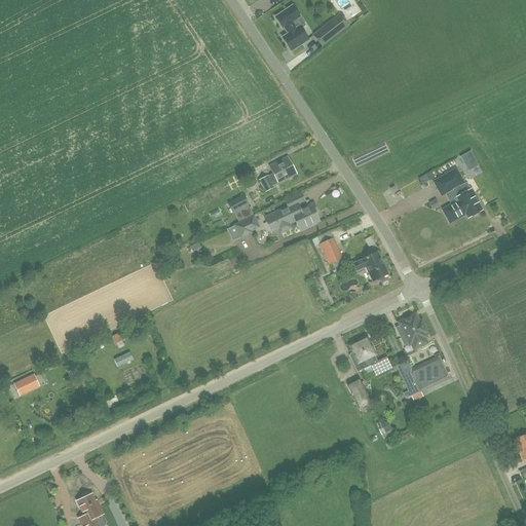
[(291,51),(308,40),(300,29),(297,31),(292,23),(300,17),(293,6),(275,17),(283,29),(284,28),(288,34),(283,38),(291,51)]
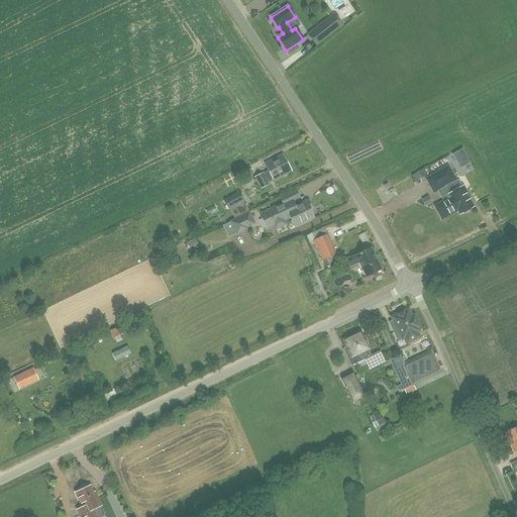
[(316,45),(341,26),(333,15),(308,35),(316,45)]
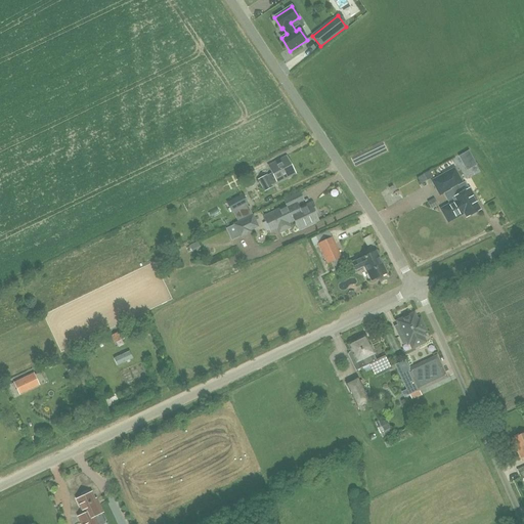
[(467,171),(477,166),(469,150),(459,157),(467,171)]
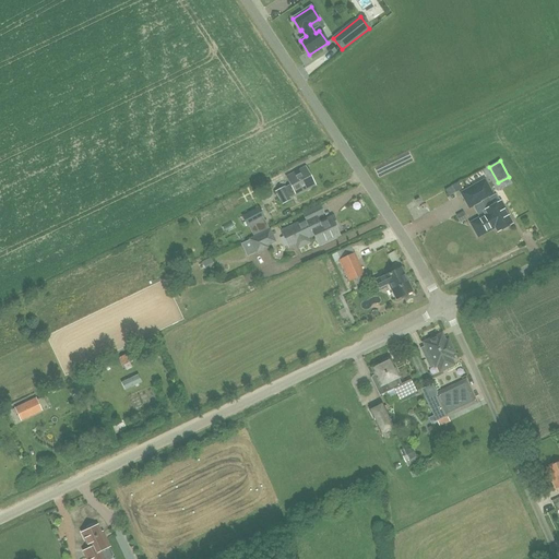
[(286,176),(290,185),(286,188),(285,187),(275,192),(282,204),(292,199),(296,195),(297,197),(317,186),(306,166),(286,176)]
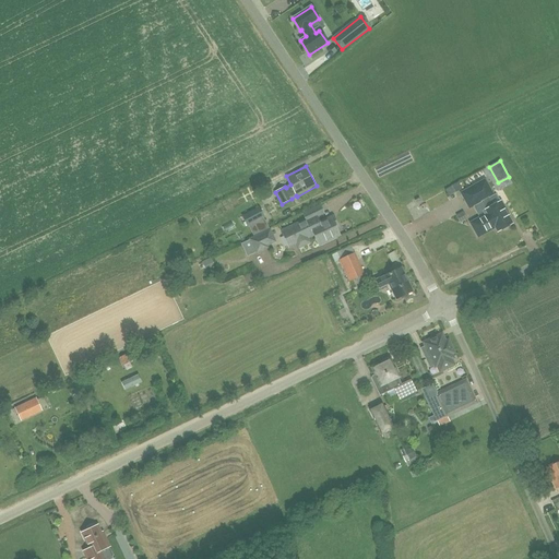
[(263,191),(273,187),(271,179),(260,185),(263,191)]
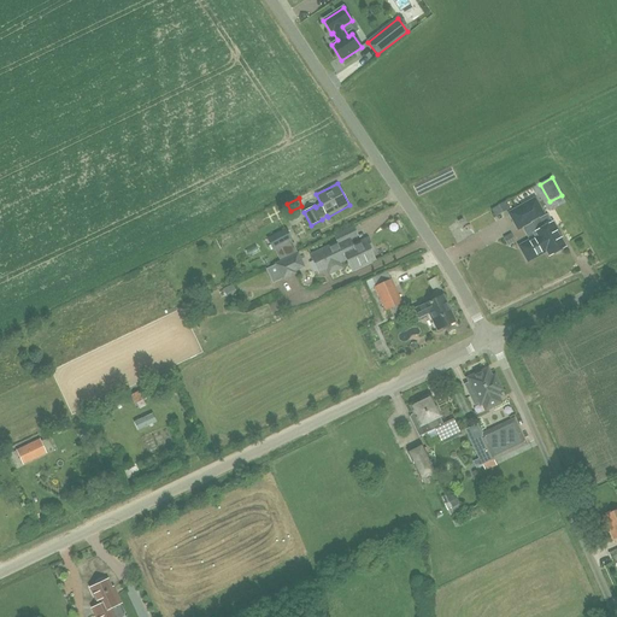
[(533,222),(540,235),(541,235),(522,246),(530,260),(548,251),(552,256),(556,253),(558,254),(562,252),(563,250),(566,247),(562,238),(563,238),(554,222),(546,227),(541,217),(546,215),(538,199),(511,213),(521,229),(533,222)]
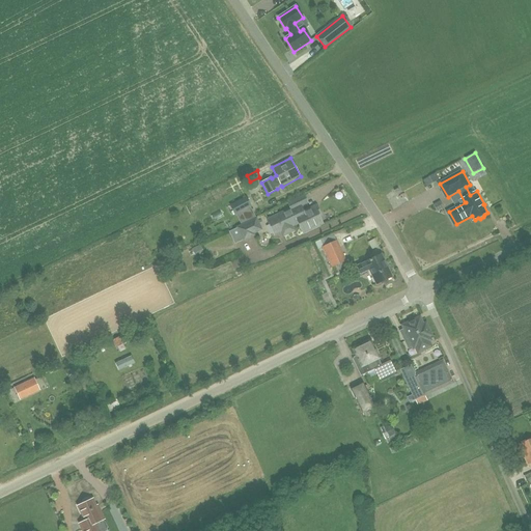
[(438,174),(426,182),(430,188),(442,180),(438,174)]
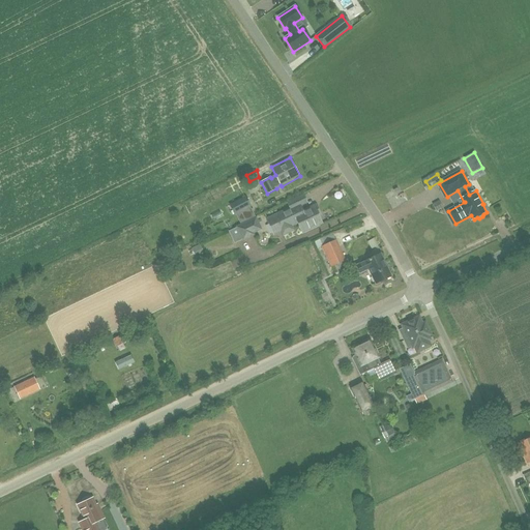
[(406,192),(390,198),(394,209),(410,203),(406,192)]
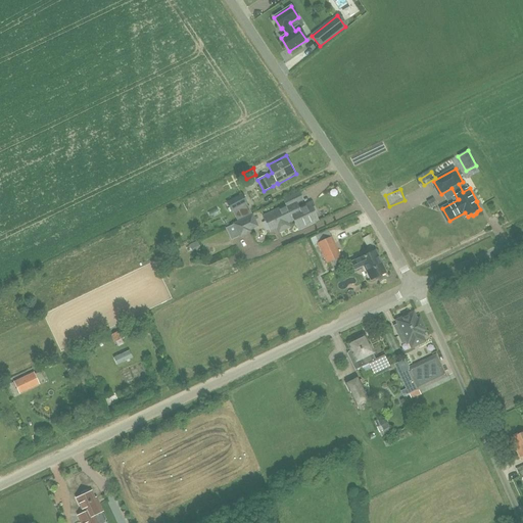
[(301,192),(292,195),(286,198),(289,205),(266,216),(272,230),(279,226),(280,229),(283,230),(289,227),(290,224),(289,222),(295,219),(300,228),(319,220),(316,211),(318,210),(314,202),(300,208),(297,201),(304,198),(301,192)]
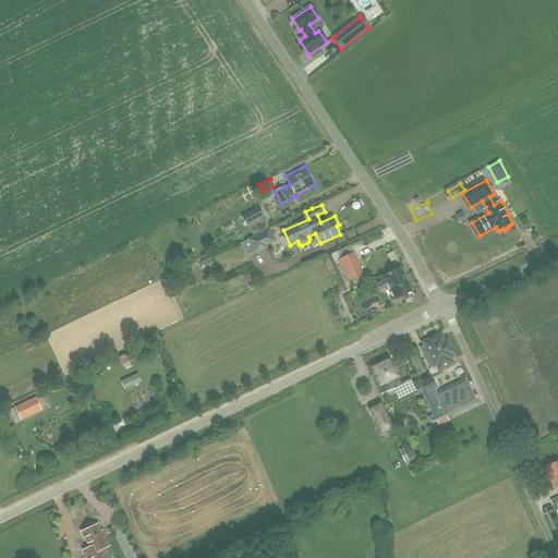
[(258,207),(243,215),(253,235),(269,227),(258,207)]
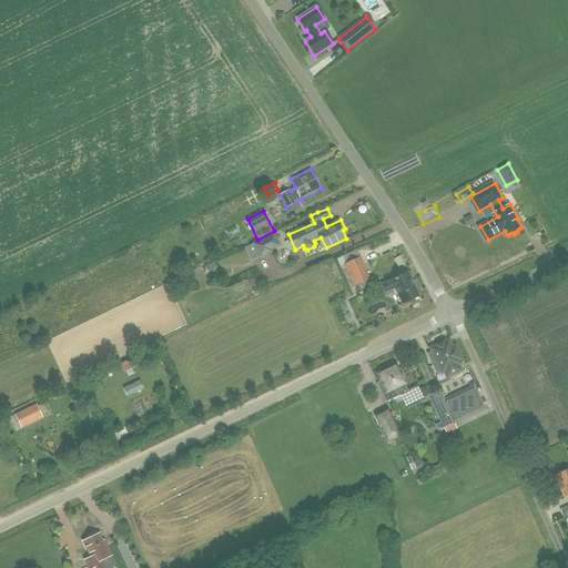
[(240,225),(229,232),(232,237),(243,231),(240,225)]
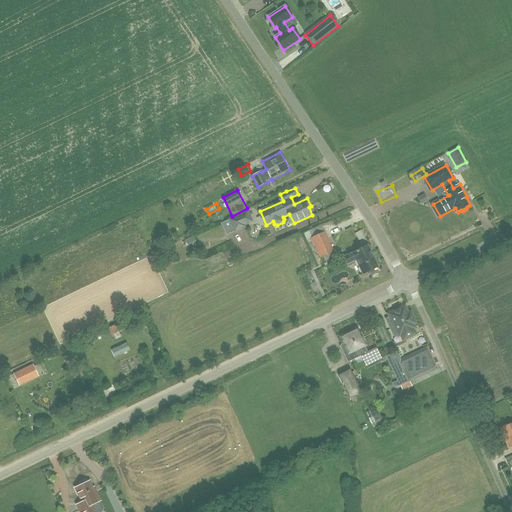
[(340,207),(310,218),(312,224),(342,213),(340,207)]
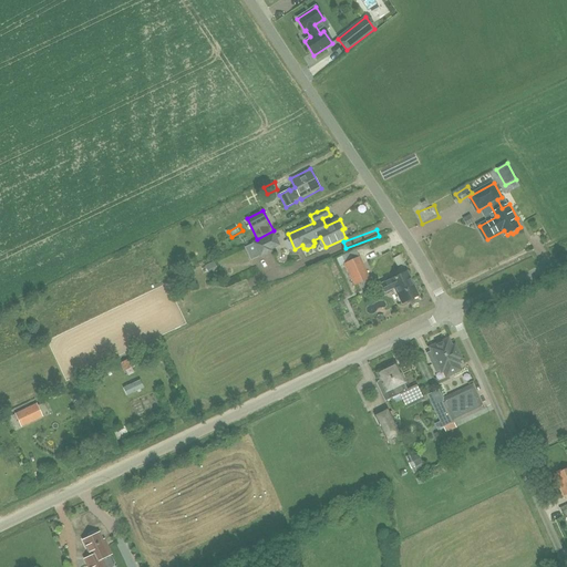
[(253,257),(271,248),(280,244),(276,234),(248,246),(253,257)]
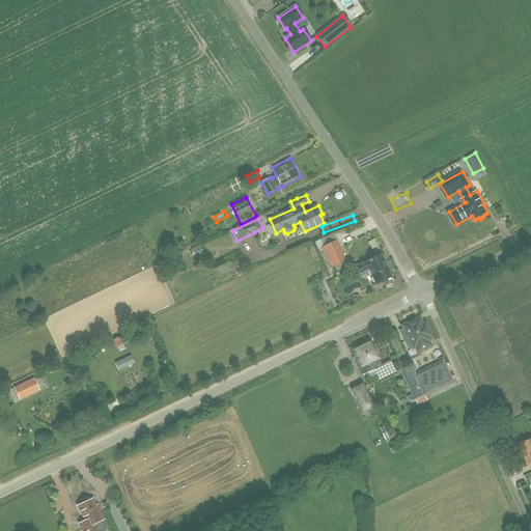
[(375,250),(382,247),(379,240),(372,243),(375,250)]
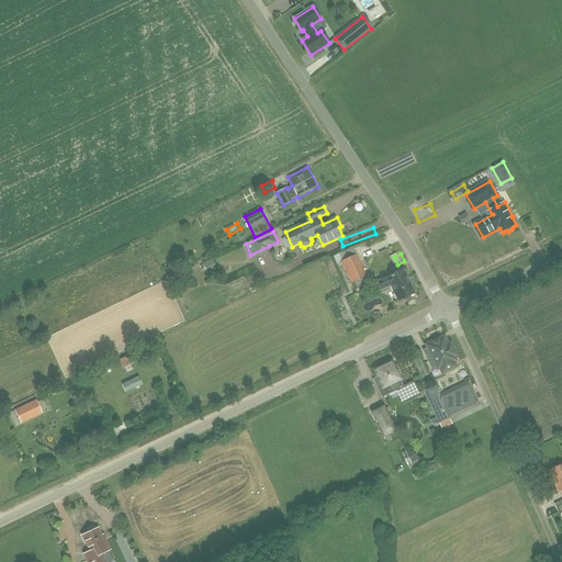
[(351,284),(368,277),(357,255),(341,261),(351,284)]
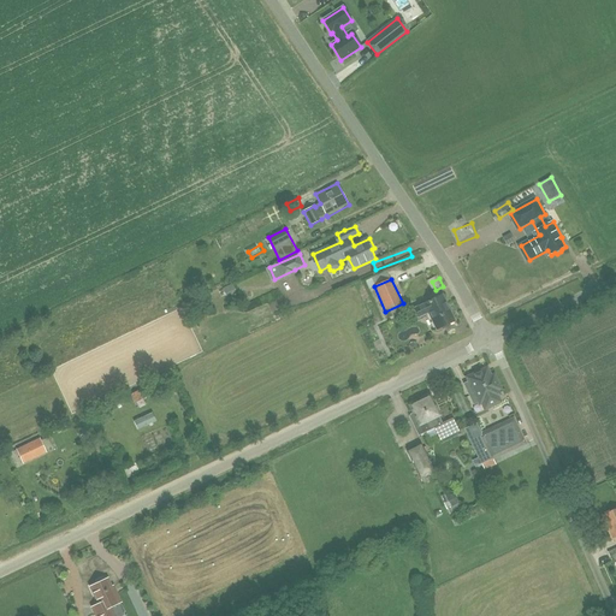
[(201,298),(205,306),(220,297),(217,291),(201,298)]
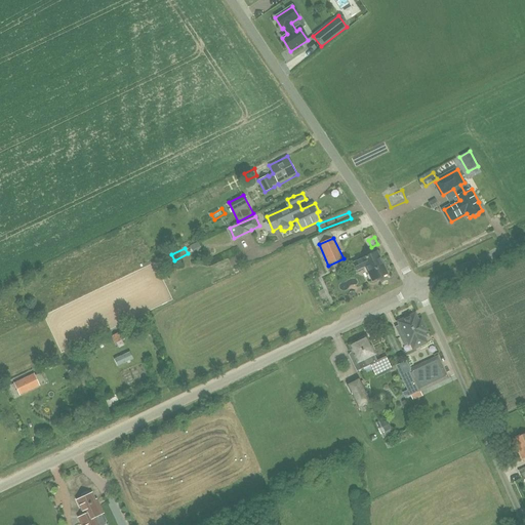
[(371,282),(389,274),(377,250),(362,257),(362,258),(352,263),(357,272),(365,268),(371,282)]
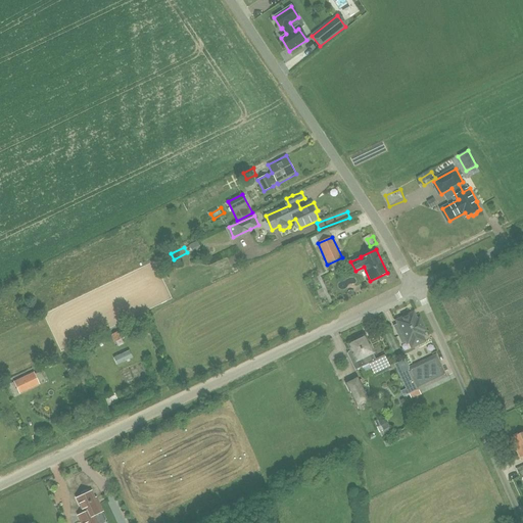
[(340,272),(349,266),(344,258),(335,265),(340,272)]
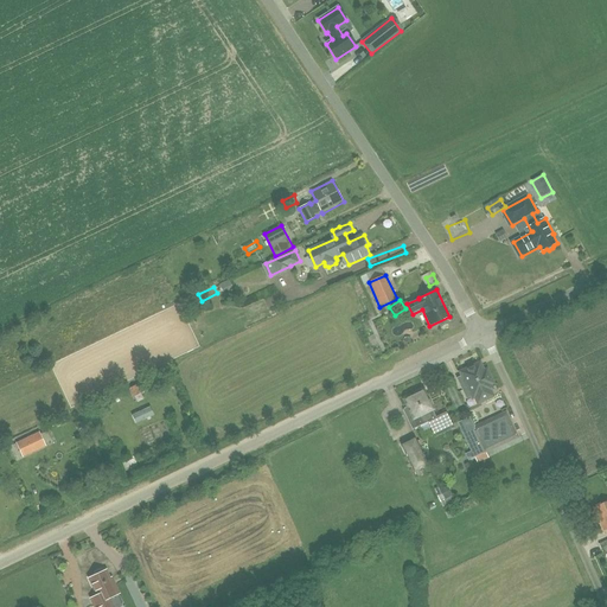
[(376,321),(362,324),(366,343),(381,339),(376,321)]
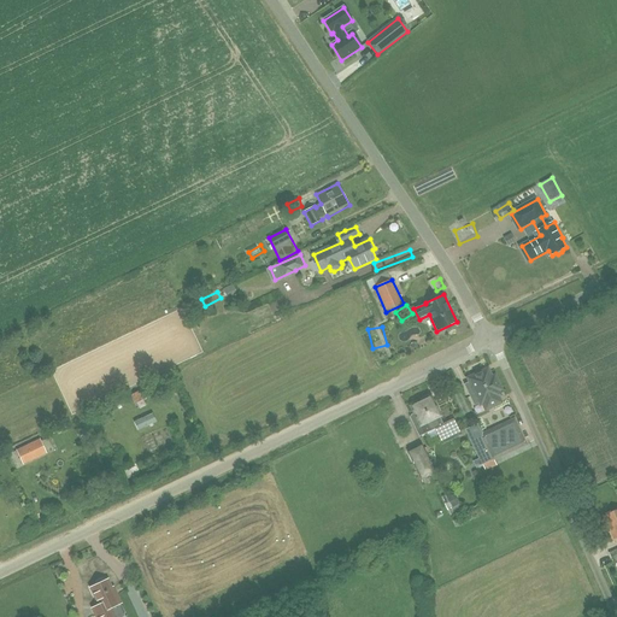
[(387,346),(377,351),(386,364),(394,358),(387,346)]
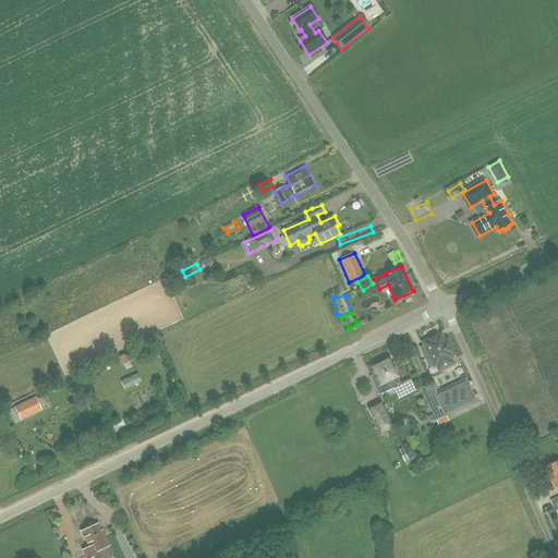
[(452,364),(450,359),(452,358),(450,353),(452,352),(447,340),(445,342),(440,334),(423,342),(424,346),(420,348),(428,367),(434,365),(434,366),(436,365),(439,371),(452,364)]
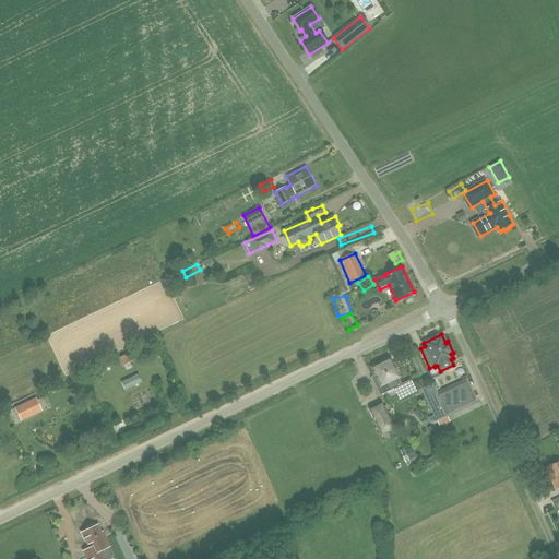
[(129,356),(122,359),(126,366),(132,363),(129,356)]
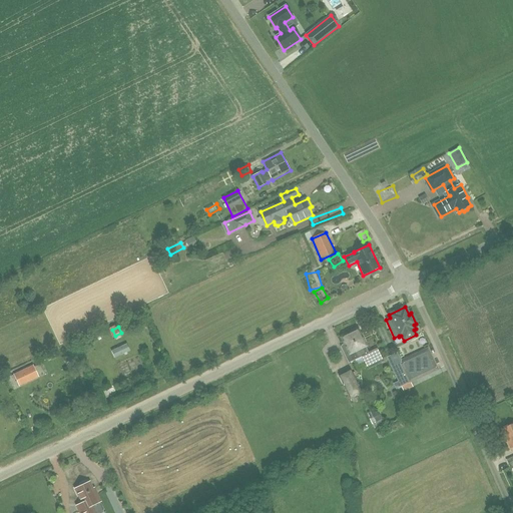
[(344,335),(343,336),(344,337),(342,338),(345,344),(342,346),(341,347),(349,363),(362,357),(367,367),(381,360),(376,349),(367,353),(363,344),(364,343),(361,336),(359,337),(357,331),(356,332),(355,331),(354,331),(353,331),(352,332),(353,333),(348,335),(347,334),(346,334),(344,335)]
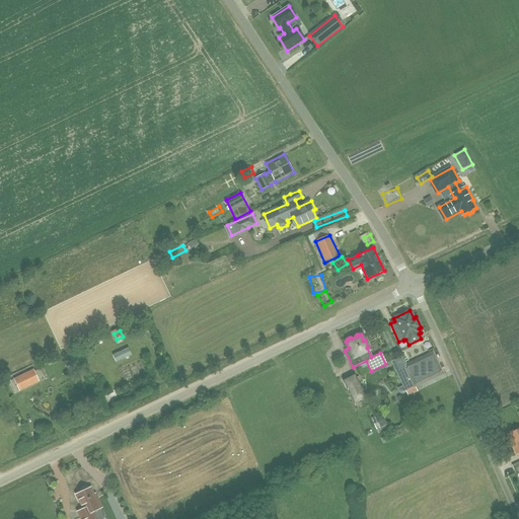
[(116,362),(131,355),(128,348),(113,355),(116,362)]
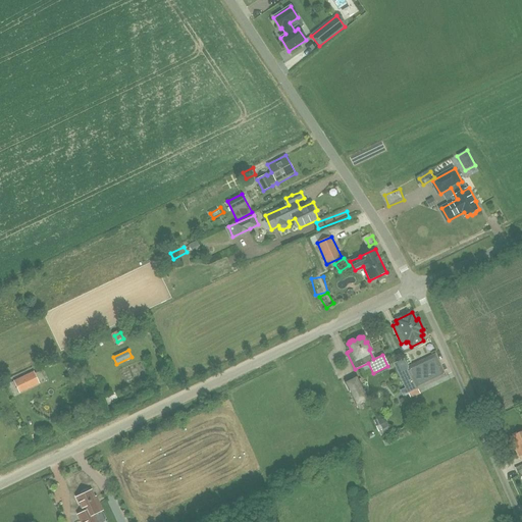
[(417,365),(426,385),(446,376),(436,357),(434,358),(432,356),(433,358),(417,365)]
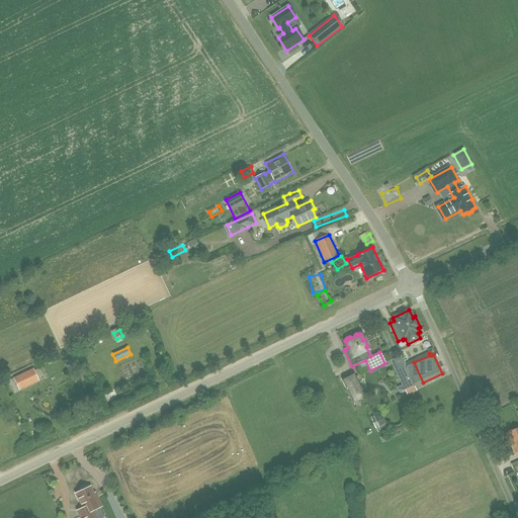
[(19,391),(39,380),(33,368),(13,378),(19,391)]
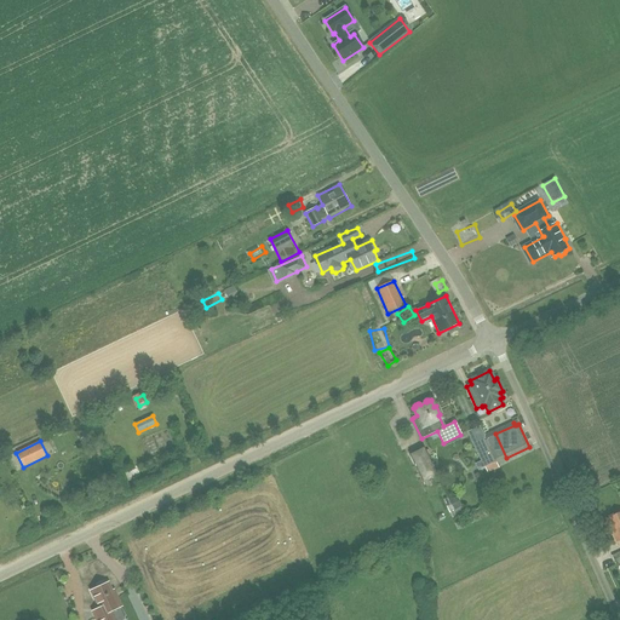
[(411,455),(411,457),(423,481),(436,475),(424,449),(411,455)]
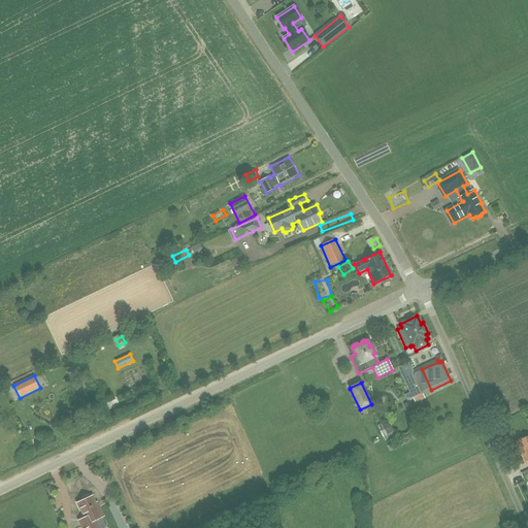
[(415,405),(428,400),(426,395),(413,399),(415,405)]
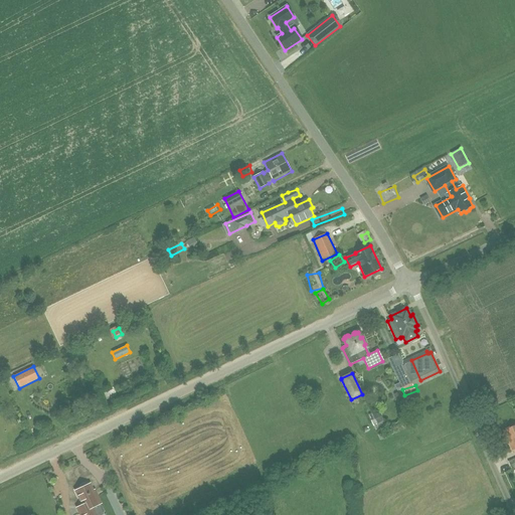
[(513,451),(514,449),(514,426),(505,432),(513,451)]
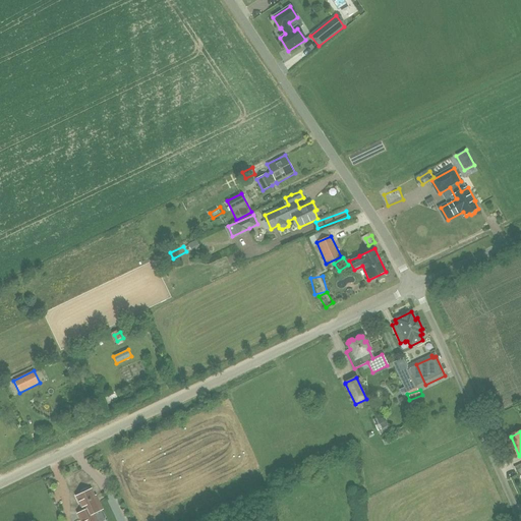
[(78,514),(80,520),(96,520),(93,514),(101,511),(91,490),(77,497),(83,512),(78,514)]
